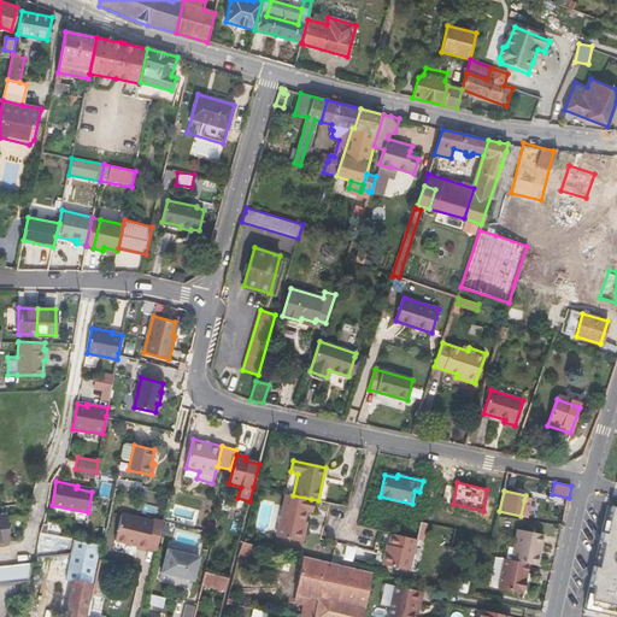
[(277,536),(299,541),(304,522),(305,511),(309,511),(311,499),(293,495),(286,494),(277,536)]
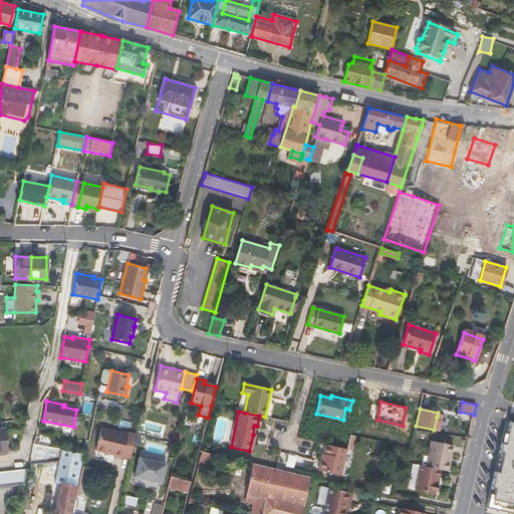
[(513,416),(512,416),(509,429),(507,439),(503,438),(493,483),(496,484),(495,489),(491,506),(513,511),(513,416)]
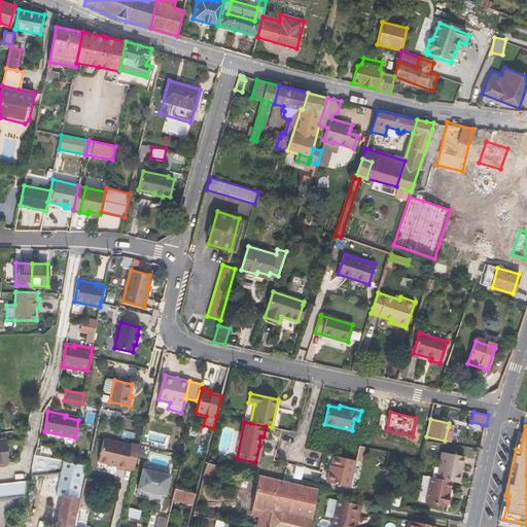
[(106,441),(101,463),(119,467),(128,469),(133,448),(106,441)]
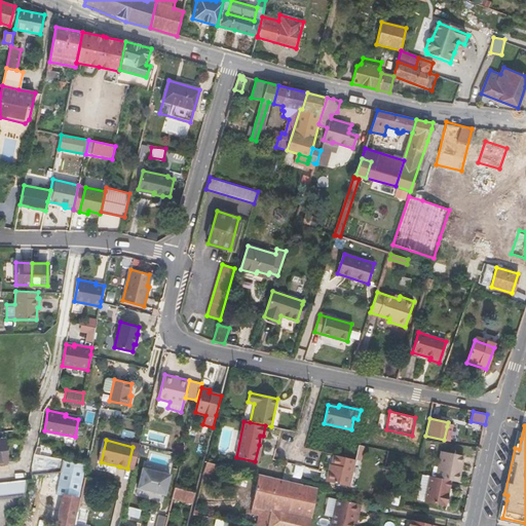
[(464,457),(442,452),(439,467),(437,478),(451,481),(458,483),(464,457)]
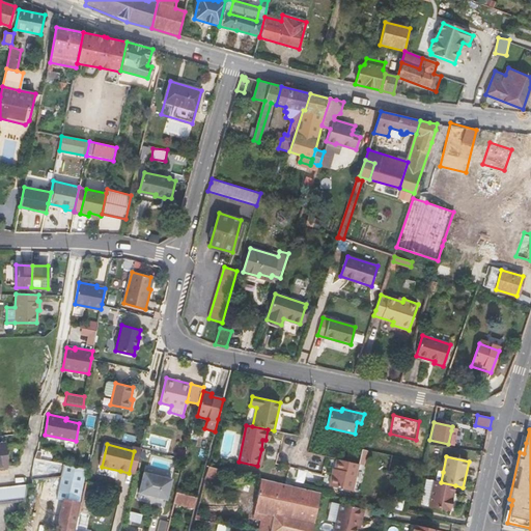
[(75,530),(85,483),(88,468),(72,465),(34,458),(30,484),(27,484),(25,495),(61,500),(55,530),(75,530)]
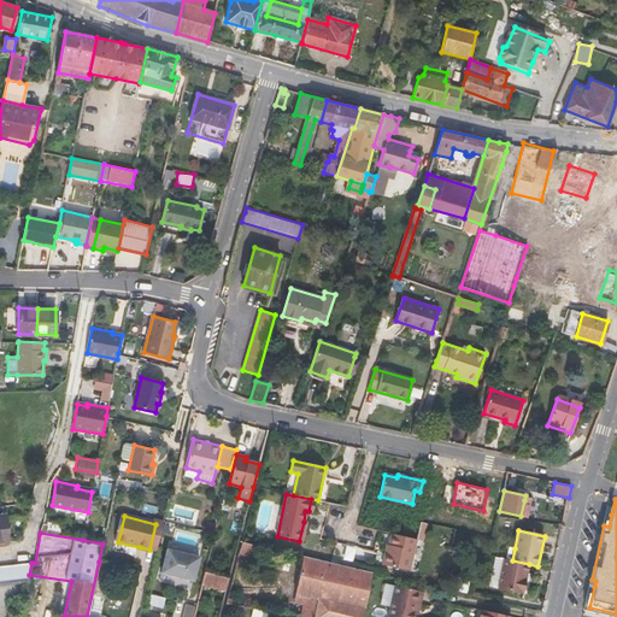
[(382,564),(410,571),(417,540),(392,534),(388,553),(386,553),(382,564)]
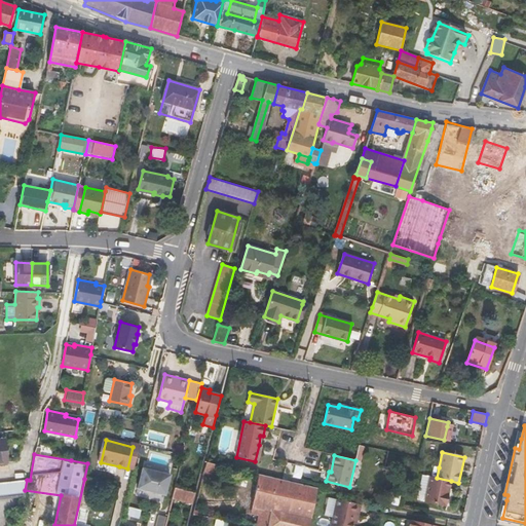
[(203,474),(218,477),(221,465),(207,462),(205,467),(203,474)]
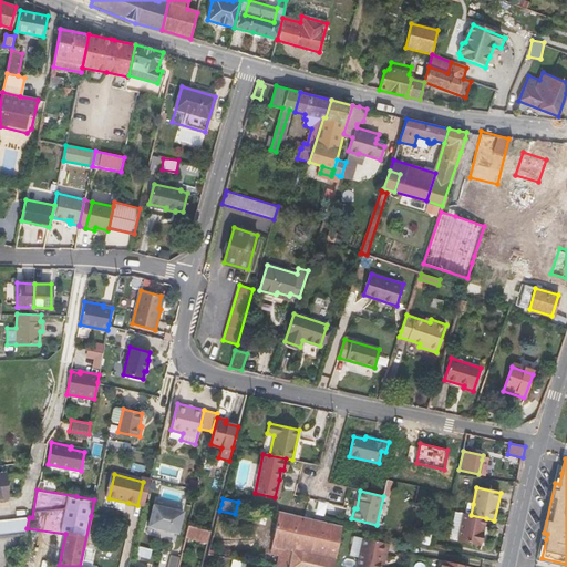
[(178,536),(184,516),(153,508),(147,528),(178,536)]
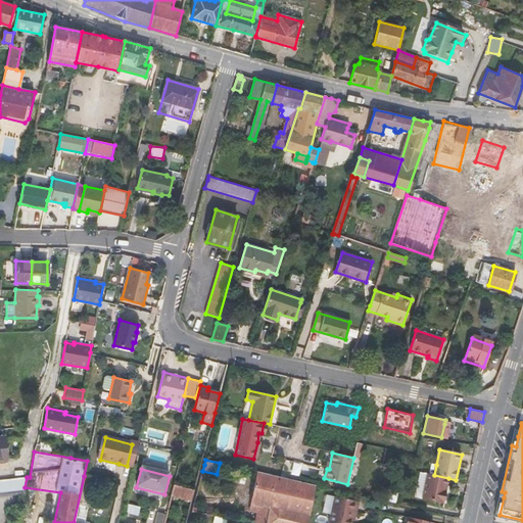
[(280,477),(257,472),(255,482),(314,495),(316,485),(280,477)]
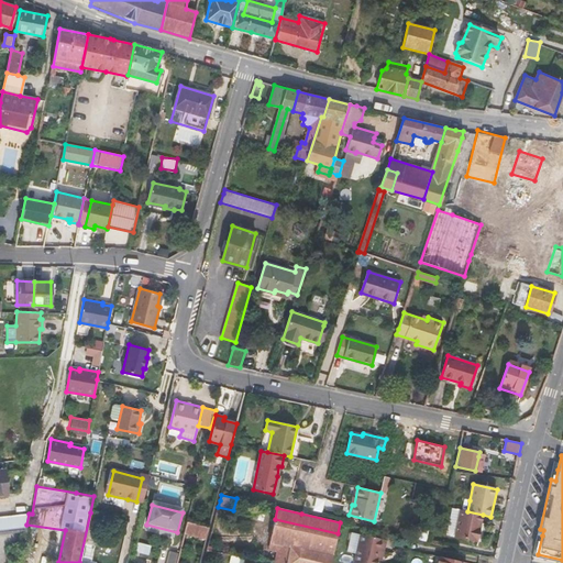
[(449,530),(451,536),(455,537),(461,510),(453,508),(449,530)]
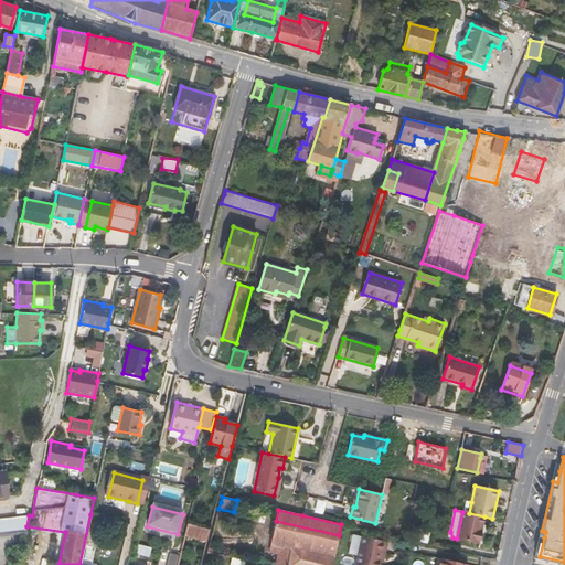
[(457,539),(479,544),(484,516),(469,513),(465,512),(462,512),(457,539)]
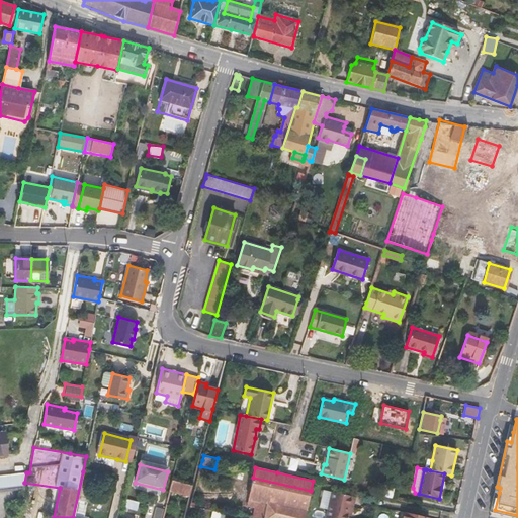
[(18,473),(7,475),(0,475),(0,487),(20,486),(18,473)]
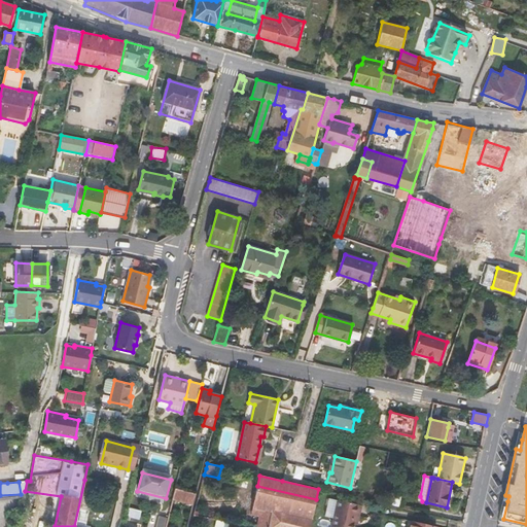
[(310,526),(316,499),(257,486),(252,507),(261,510),(259,517),(257,526),(310,526)]
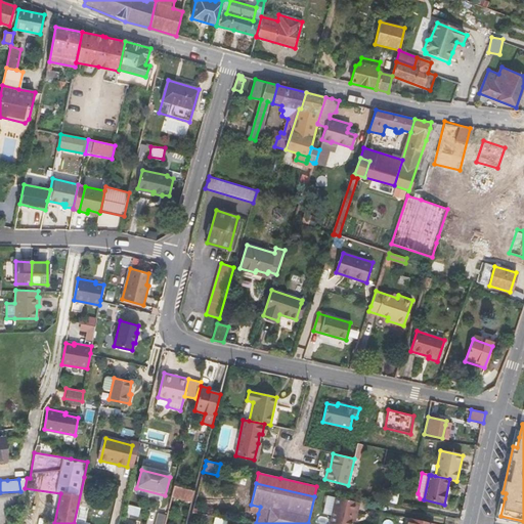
[(191,501),(194,491),(174,486),(172,496),(191,501)]
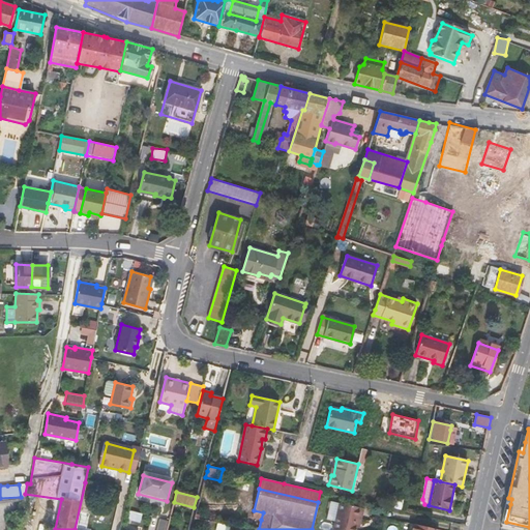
[(362,509),(339,503),(339,507),(362,512),(362,509)]
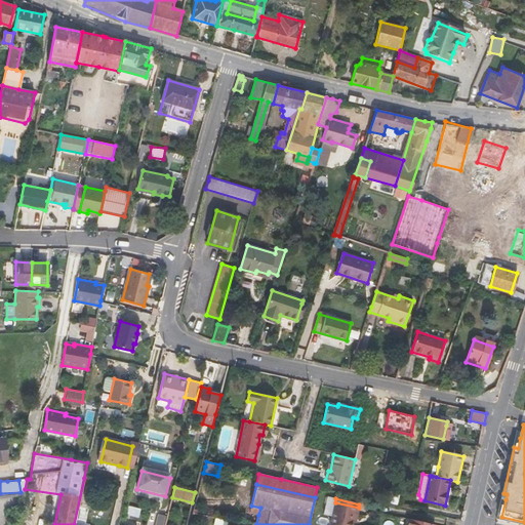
[(357,516),(359,508),(335,502),(329,524),(351,524),(354,516),(357,516)]
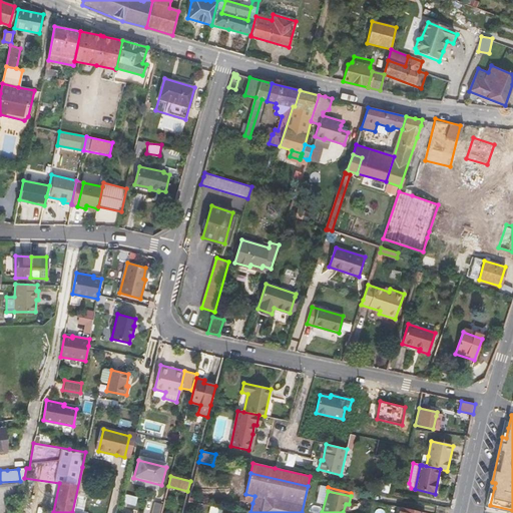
[(252,503),(254,496),(245,494),(244,500),(252,503)]
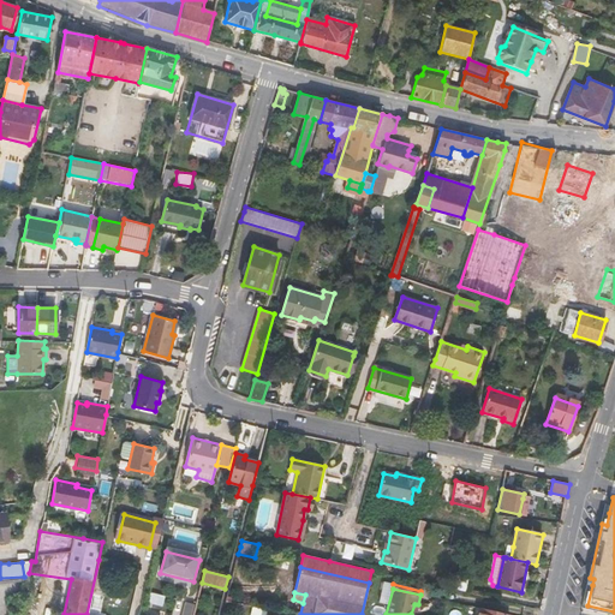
[(183,614),(192,614),(196,603),(186,601),(183,614)]
